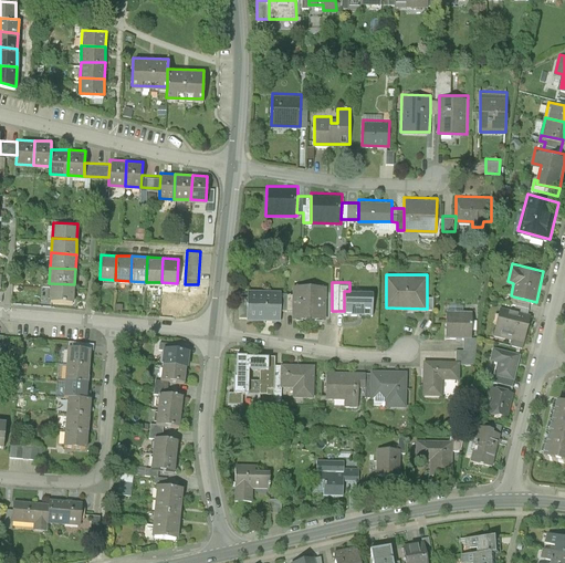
[(73,300),(74,284),(49,283),(48,298),(73,300)]
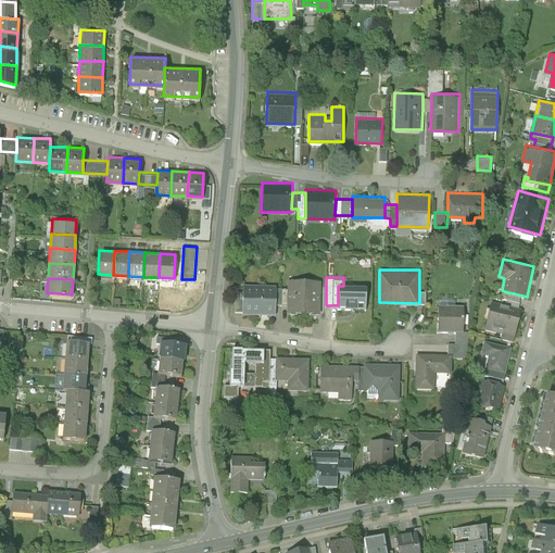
[(320,278),(288,278),(288,287),(287,303),(287,312),(320,313),(320,278)]
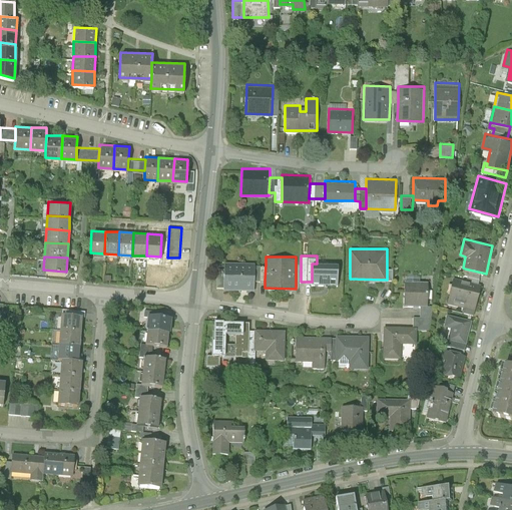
[(256,264),(256,263),(224,262),(224,269),(224,288),(254,288),(254,280),(256,264)]
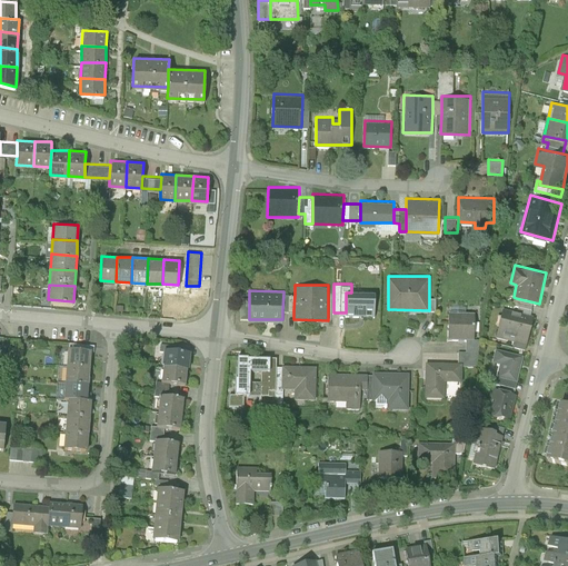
[(295,294),(284,293),(282,310),(294,310),(295,294)]
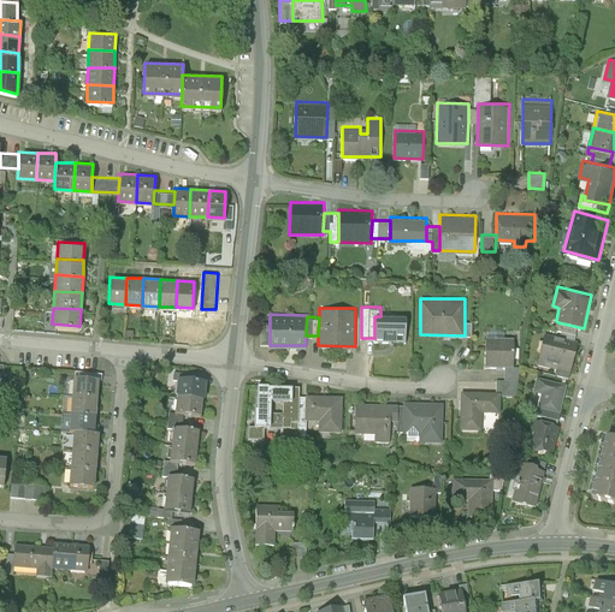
[(374,342),(407,342),(407,316),(380,316),(374,316),(374,338),(374,342)]
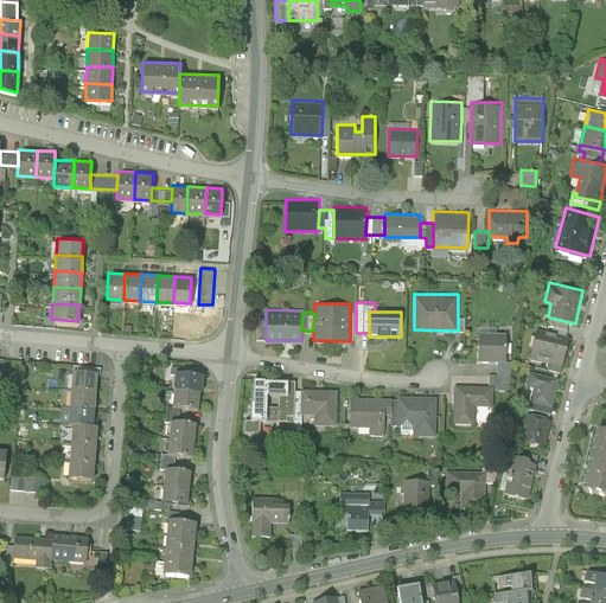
[(571,322),(550,318),(549,324),(554,325),(553,329),(567,333),(571,322)]
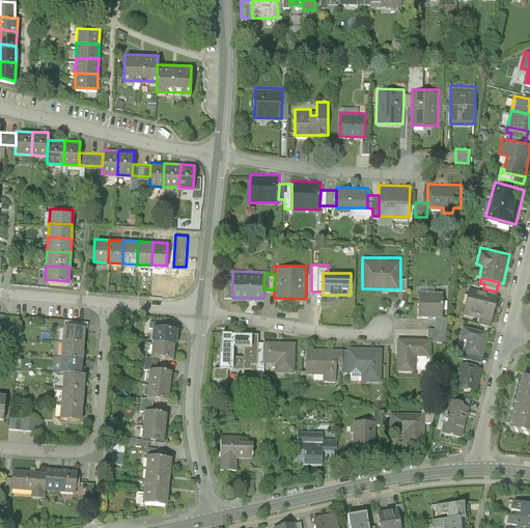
[(483,288),(470,285),(463,312),(481,317),(493,320),(500,293),(496,292),(483,288)]
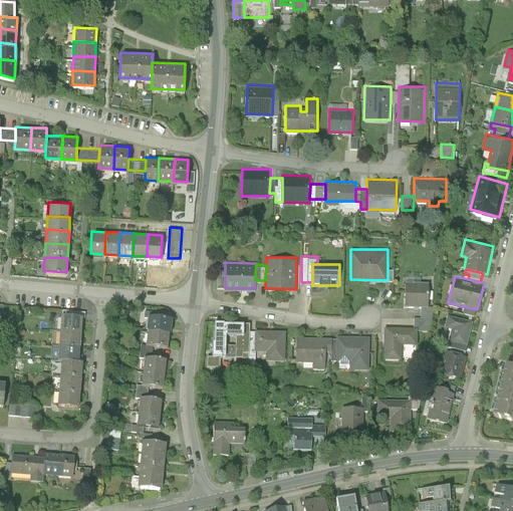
[(422,305),(429,305),(429,280),(406,280),(406,305),(422,305)]
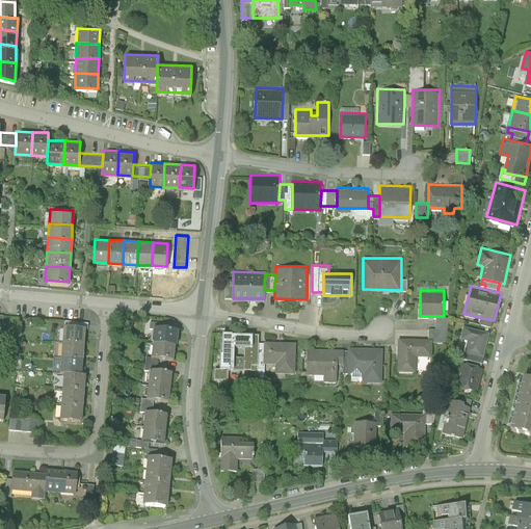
[(450,316),(444,316),(436,316),(436,327),(428,327),(429,337),(432,337),(432,341),(446,341),(450,316)]
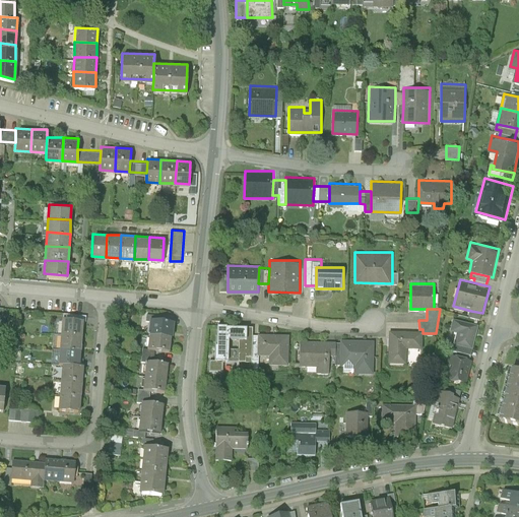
[(64,312),(63,318),(82,320),(86,320),(86,314),(64,312)]
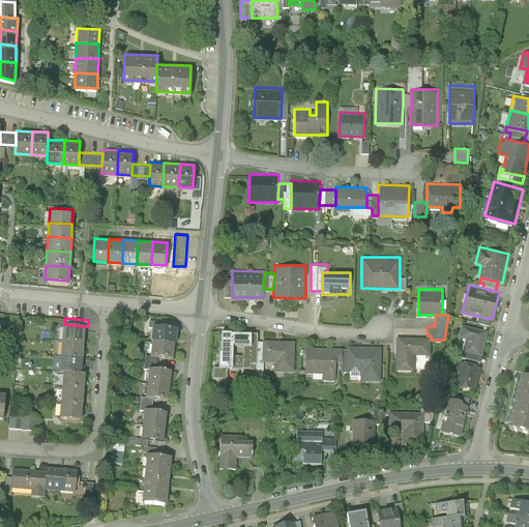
[(489,329),(462,323),(459,335),(466,338),(463,349),(482,353),(489,329)]
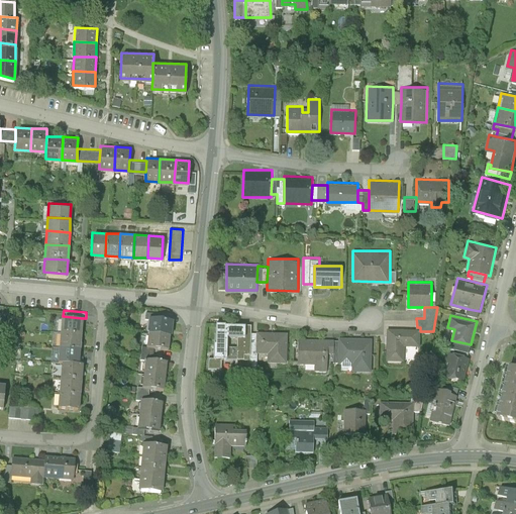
[(80,333),(82,318),(63,316),(60,316),(59,331),(80,333)]
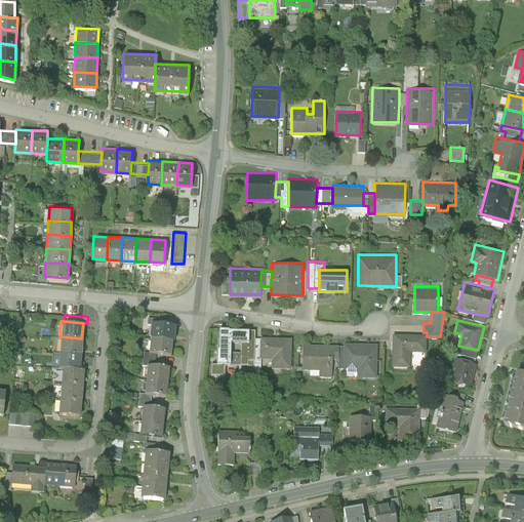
[(150,336),(172,338),(174,325),(160,324),(152,323),(150,336)]
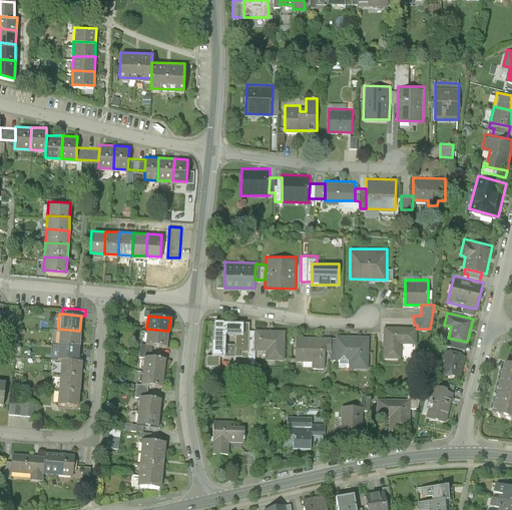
[(249,330),(249,321),(214,321),(213,340),(211,340),(211,355),(242,356),(242,351),(248,351),(249,351),(249,330)]
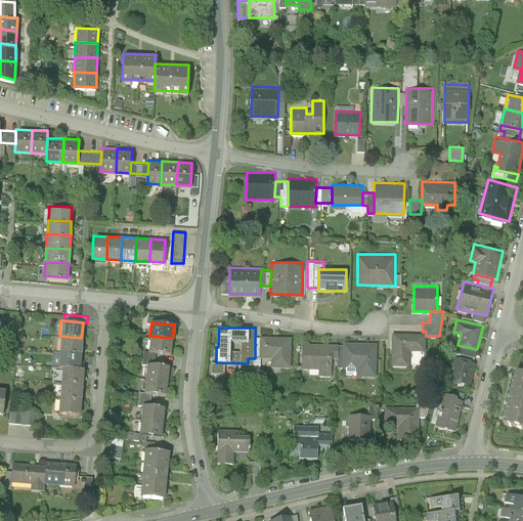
[(423,332),(392,332),(392,364),(410,365),(410,350),(426,350),(426,336),(426,332),(423,332)]
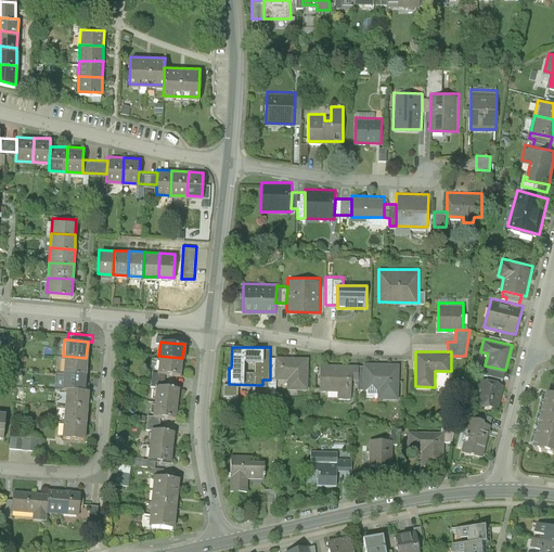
[(85,374),(86,358),(63,356),(62,373),(85,374)]
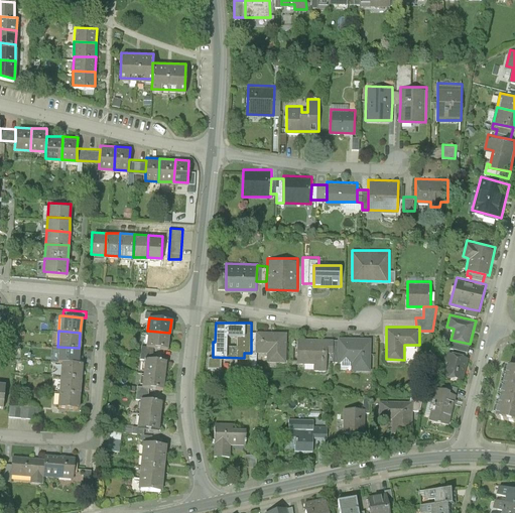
[(154,346),(168,347),(169,333),(147,331),(146,345),(154,346)]
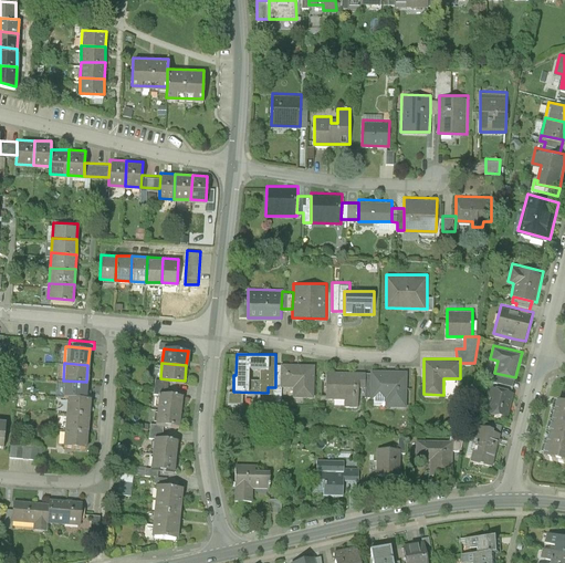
[(314,396),(315,363),(281,363),(281,364),(281,386),(282,386),(293,386),(293,396),(314,396)]
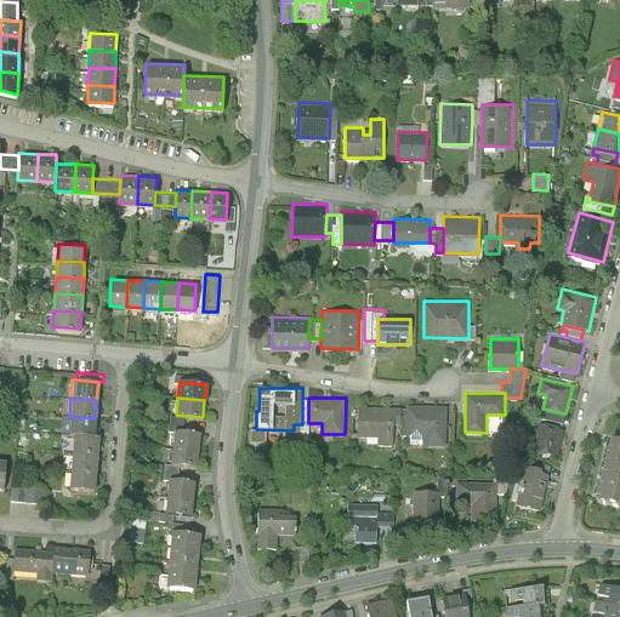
[(447,445),(448,404),(407,404),(407,407),(407,434),(407,435),(422,435),(422,444),(447,445)]
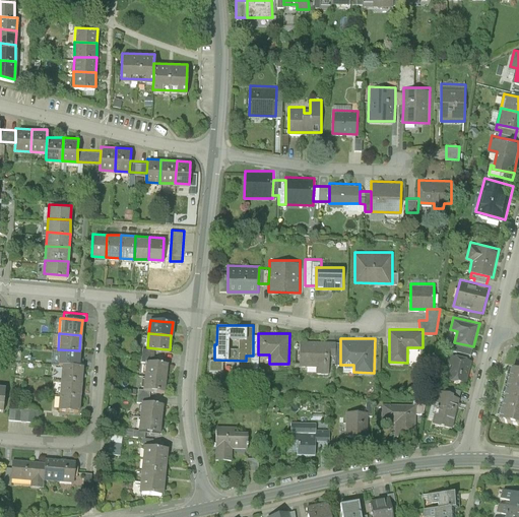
[(330,340),(301,339),(300,366),(316,366),(316,372),(329,372),(330,354),(330,341),(330,340)]
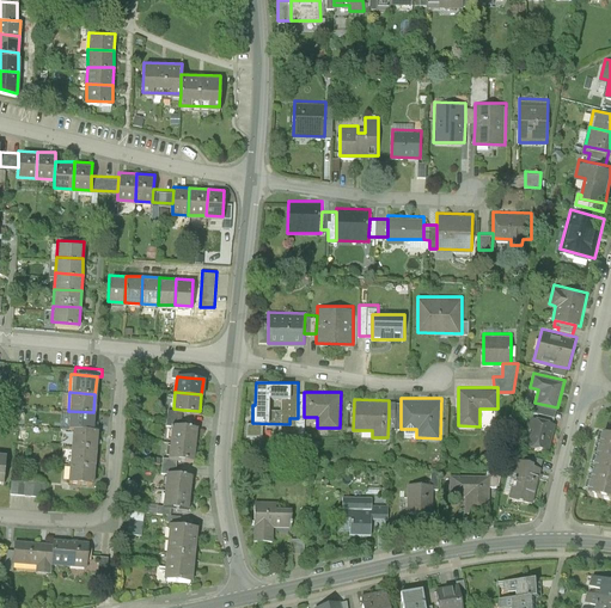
[(557,407),(535,403),(526,400),(525,409),(538,411),(536,417),(554,422),(557,407)]
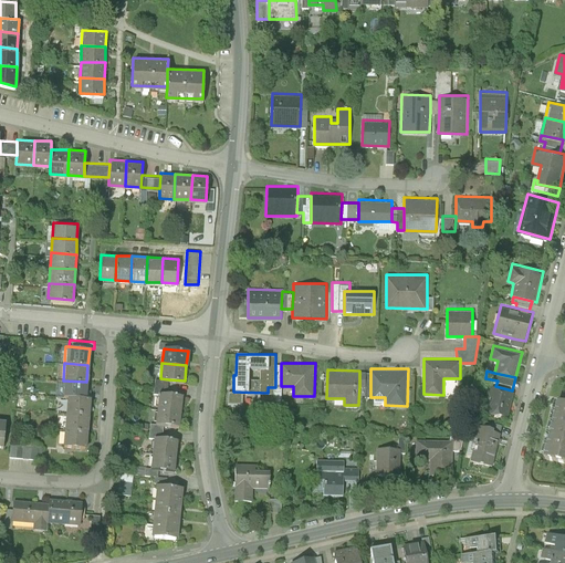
[(370,372),(359,372),(359,386),(365,386),(365,396),(370,396),(370,372)]
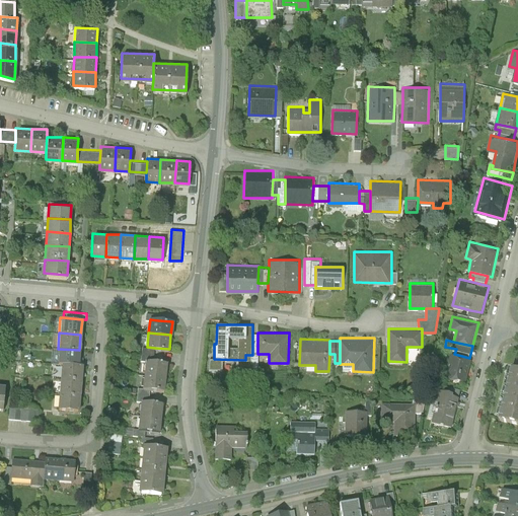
[(145,360),(153,360),(155,348),(147,347),(143,347),(141,359),(145,360)]
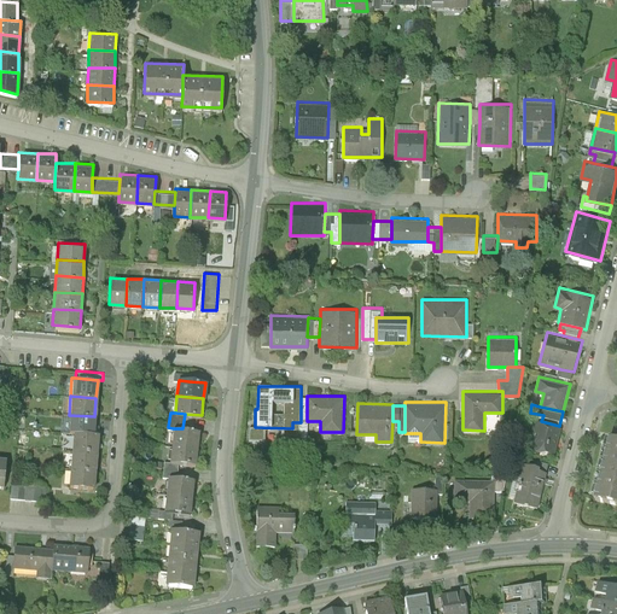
[(93,436),(94,416),(69,415),(68,433),(73,433),(93,436)]
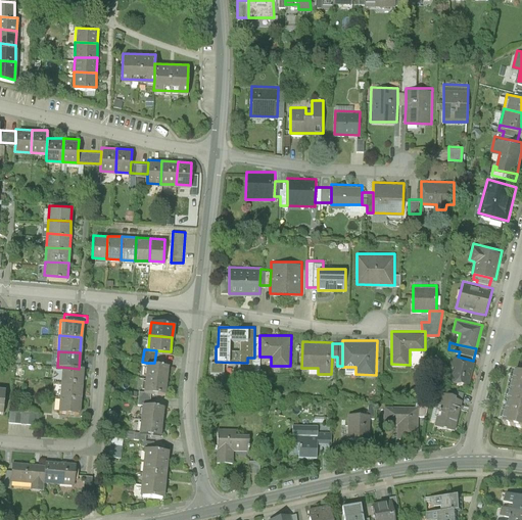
[(470,384),(476,362),(473,361),(458,357),(452,356),(448,370),(449,381),(457,383),(462,382),(470,384)]
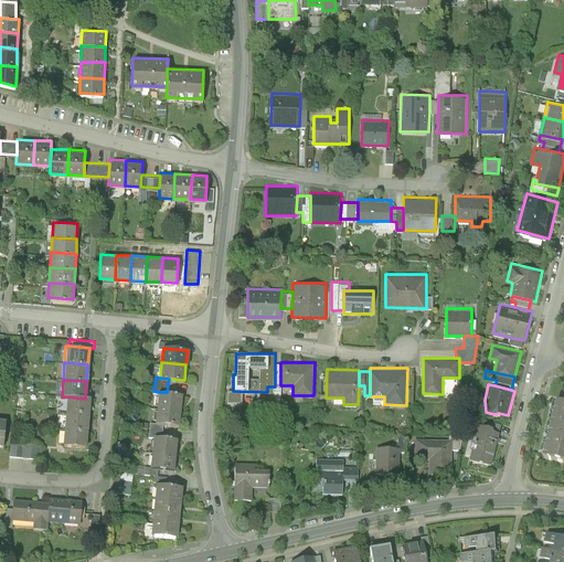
[(157,406),(181,409),(182,394),(167,392),(158,392),(157,406)]
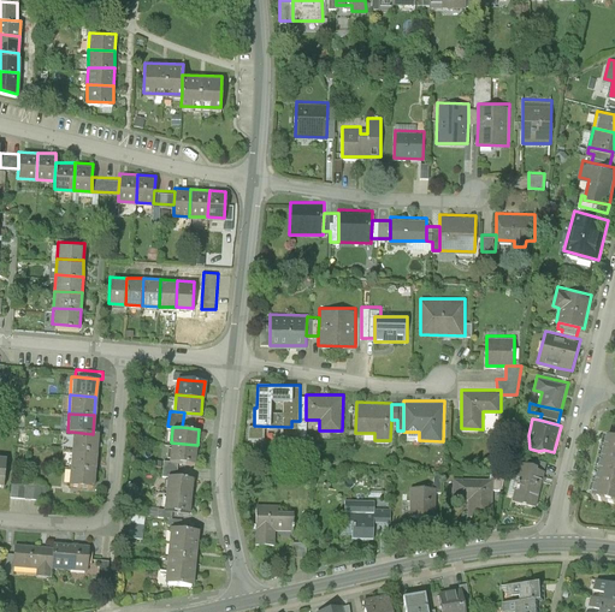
[(614,432),(608,431),(592,493),(614,498),(614,432)]
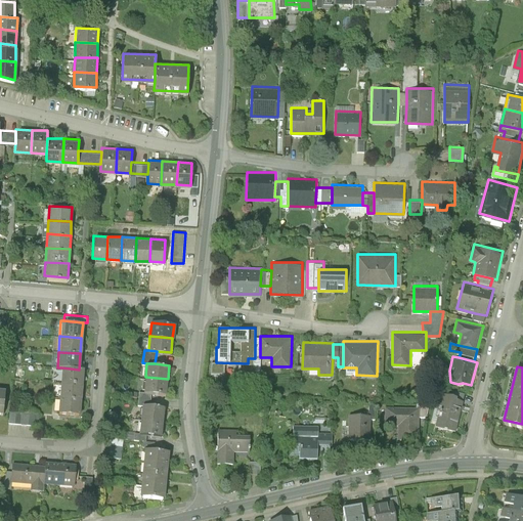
[(82,386),(83,370),(79,370),(61,367),(59,384),(82,386)]
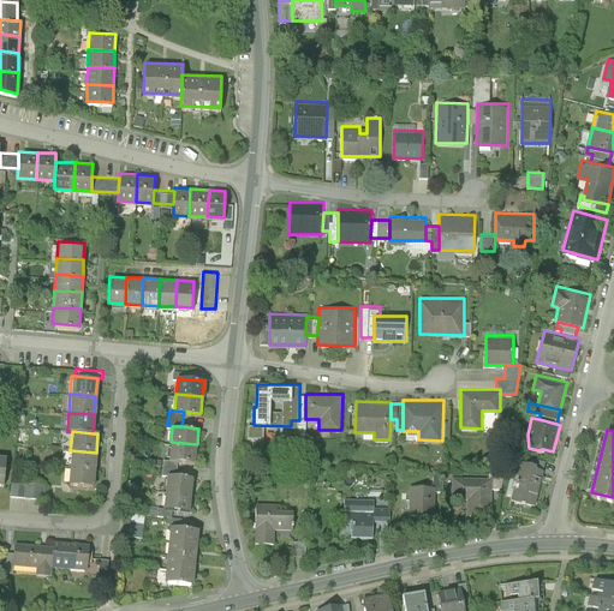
[(171,442),(170,459),(178,460),(195,461),(197,444),(171,442)]
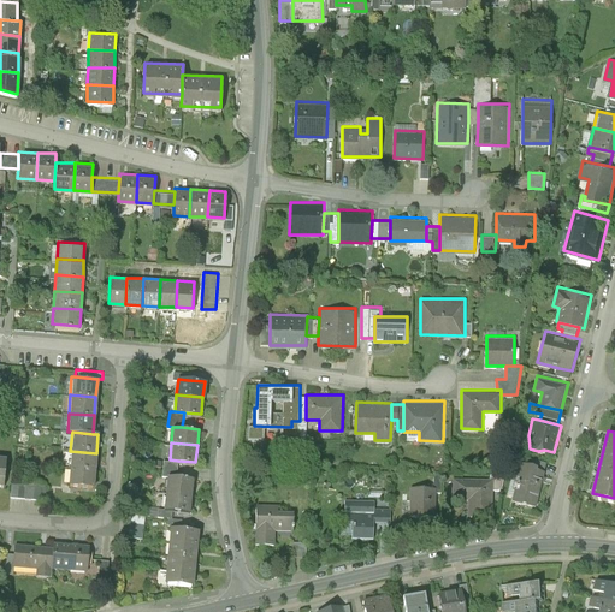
[(94,471),(96,453),(70,451),(69,469),(94,471)]
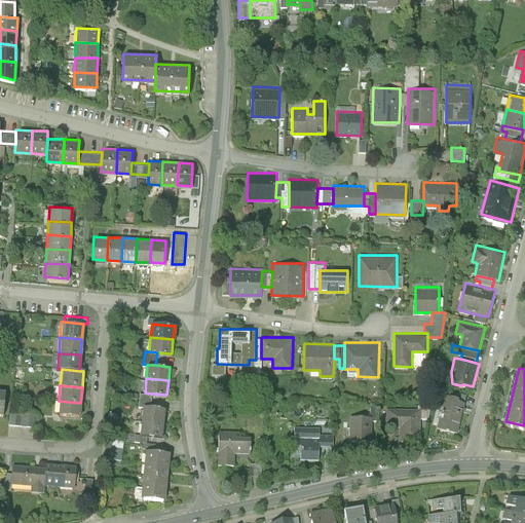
[(459,400),(465,401),(467,394),(443,387),(442,394),(443,394),(459,398),(459,400)]
